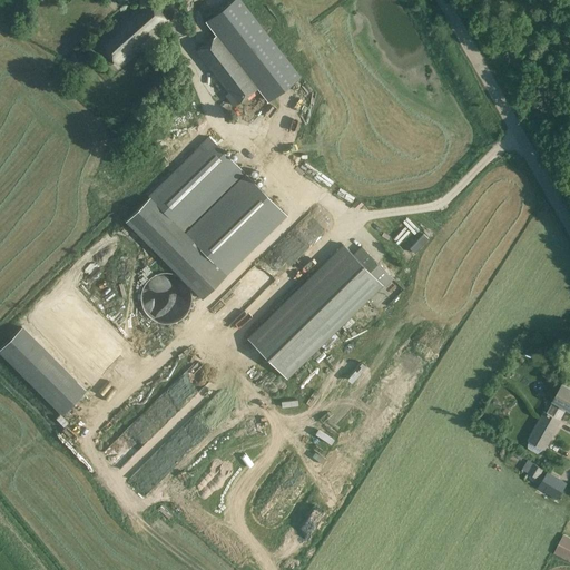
[(168,19),(150,0),(145,0),(98,42),(117,64),(168,19)]
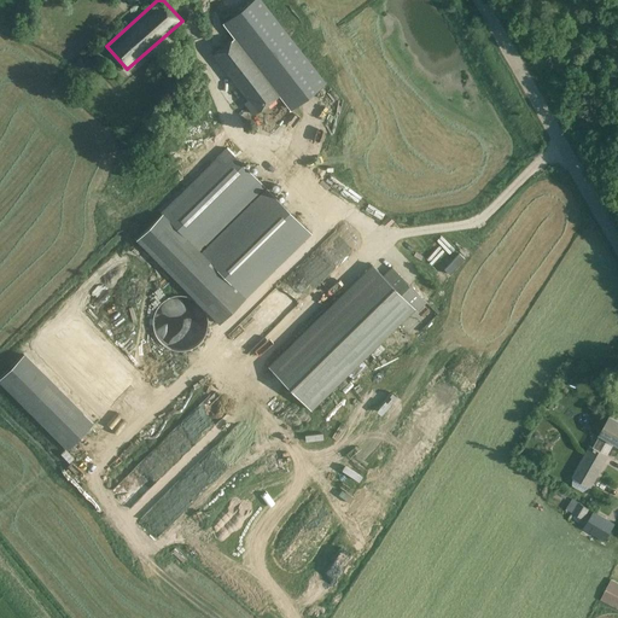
[(234,38),(213,54),(251,103),(246,106),(252,114),(257,111),(279,95),(290,109),(325,82),(261,0),(252,0),(223,24),(234,38)]
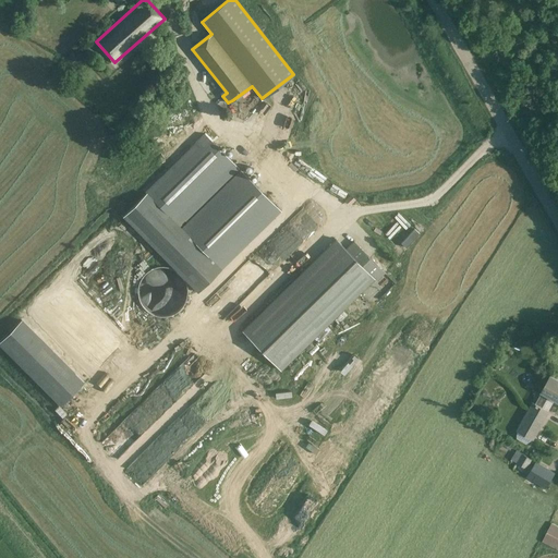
[(146,194),(123,217),(197,292),(221,269),(280,210),(205,134),(145,193),(146,194)]
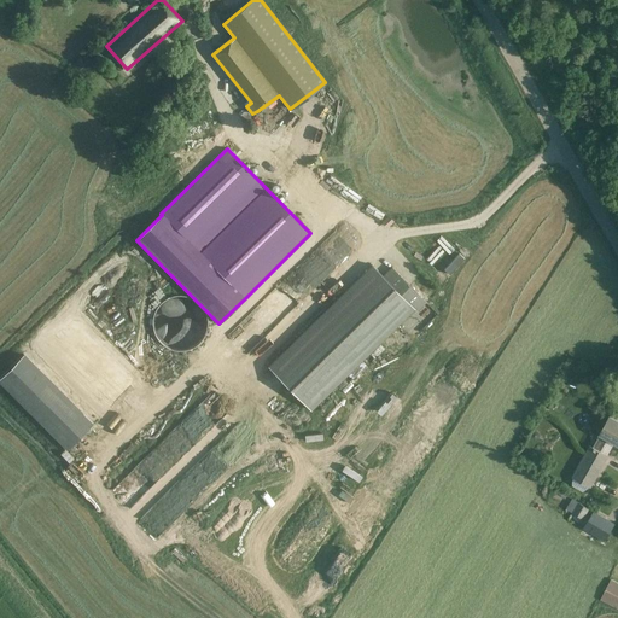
[(415,308),(383,277),(372,264),(268,366),(312,409),(415,308)]
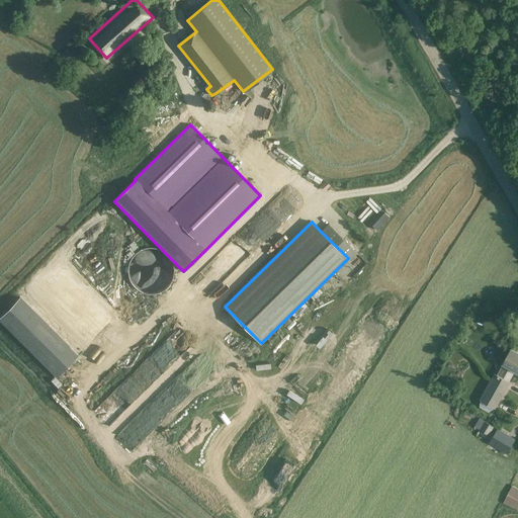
[(329,224),(321,232),(348,258),(349,260),(365,246),(351,232),(344,239),(329,224)]
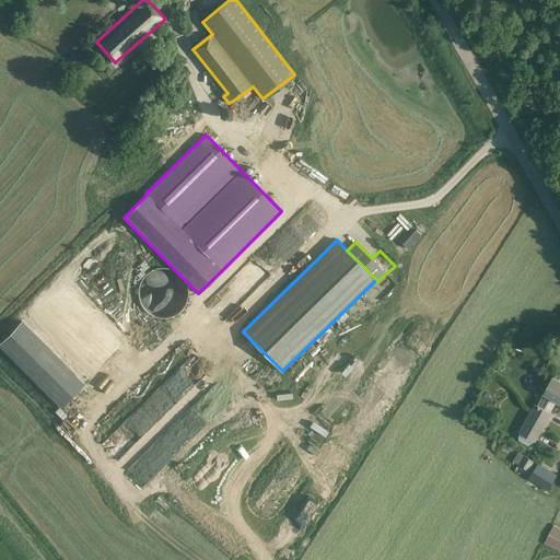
[(139,291),(139,293),(139,294),(139,296),(139,299),(140,301),(140,302),(141,304),(142,305),(143,307),(144,308),(146,310),(147,312),(149,313),(150,314),(152,315),(153,315),(155,316),(158,316),(159,317),(161,317),(163,317),(165,317),(166,317),(168,316),(171,316),(172,315),(174,315),(176,314),(177,313),(178,312),(181,310),(182,308),(183,307),(184,305),(185,304),(186,302),(186,301),(187,299),(187,296),(187,294),(187,293),(187,291),(187,289),(187,288),(186,286),(186,283),(185,282),(184,280),(183,279),(182,277),(181,276),(178,275),(177,273),(176,272),(174,271),(172,270),(171,270),(168,269),(166,269),(165,269),(163,268),(161,269),(159,269),(156,269),(155,270),(153,270),(151,271),(150,272),(148,273),(147,275),(146,277),(143,278),(142,280),(141,281),(141,283),(140,286),(139,287),(139,289),(139,291)]
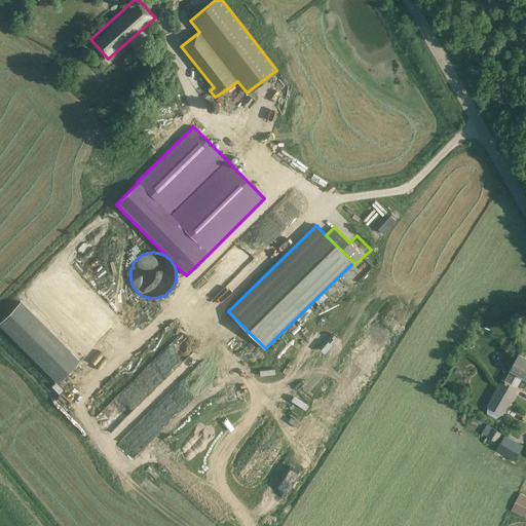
[(0,323),(58,382),(79,360),(22,301),(0,322),(0,323)]
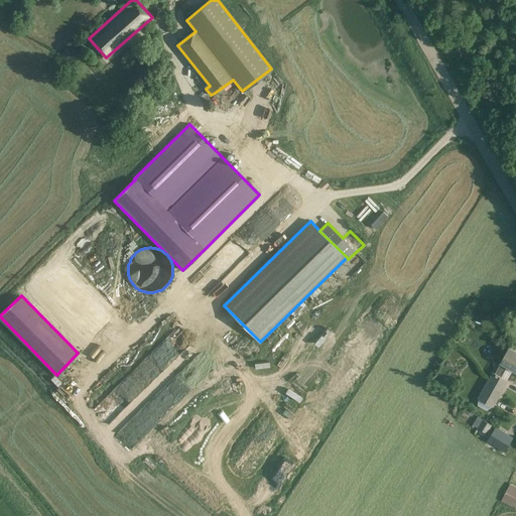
[(144,388),(178,356),(169,347),(170,345),(165,341),(130,374),(144,388)]
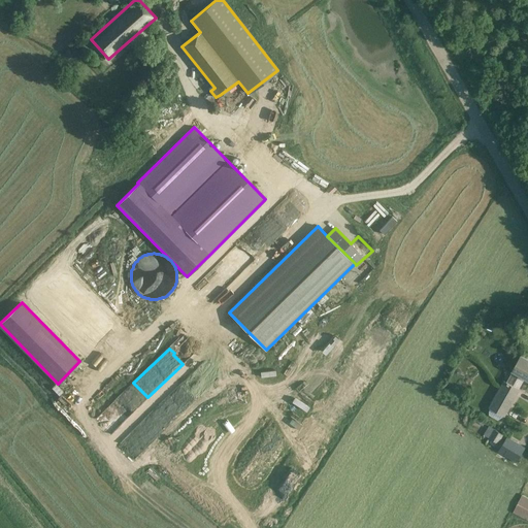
[(527,361),(521,357),(505,383),(502,381),(486,411),(498,419),(500,416),(503,418),(519,391),(513,387),(519,376),(527,381),(527,361)]
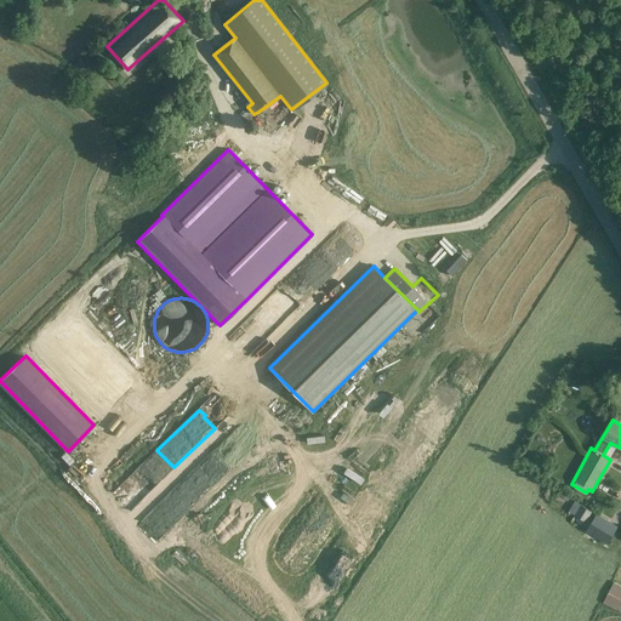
[(143,462),(114,491),(127,506),(148,485),(143,479),(152,471),(143,462)]
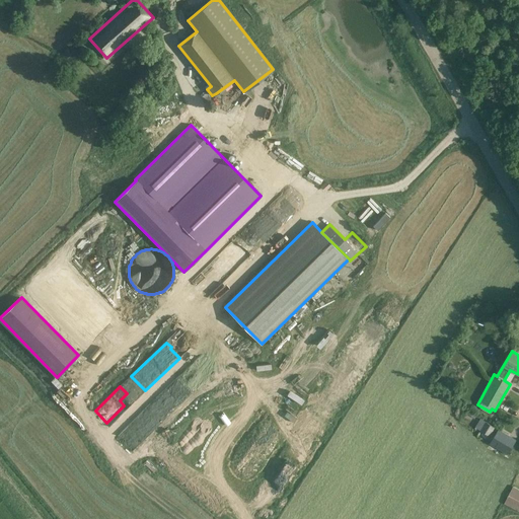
[(495,427),(482,419),(476,427),(490,435),(495,427)]
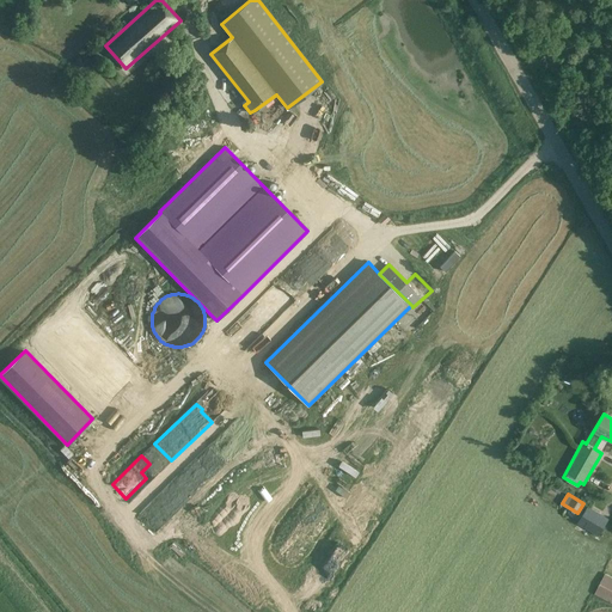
[(587,507),(577,522),(599,536),(609,519),(587,507)]
